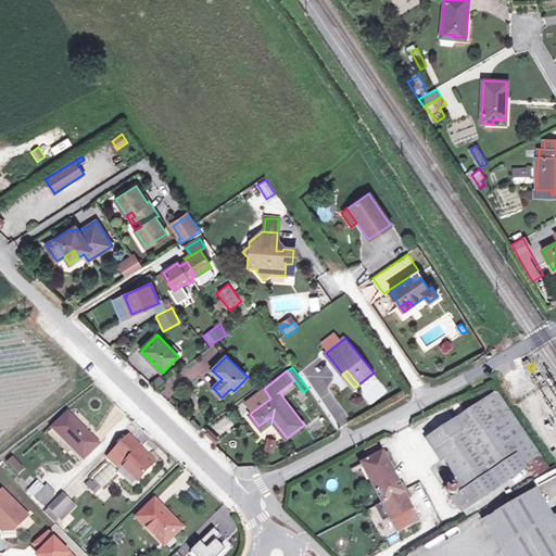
[(377,376),(357,387),(367,405),(387,393),(377,376)]
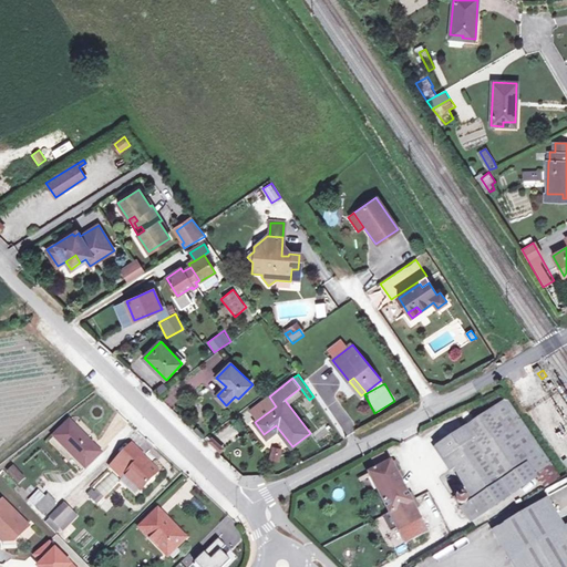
[(560,475),(507,399),(437,445),(465,486),(452,495),(460,507),(528,462),(539,477),(545,484),(560,475)]
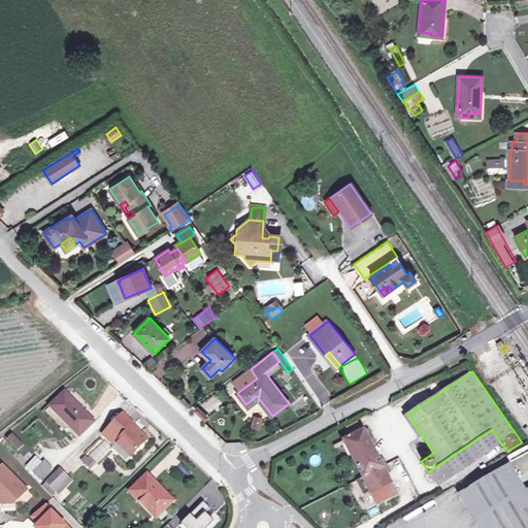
[(94,421),(66,391),(51,405),(75,429),(76,428),(81,434),(94,421)]
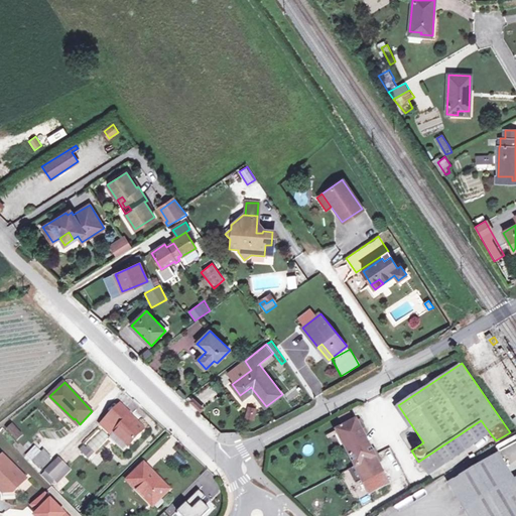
[(251,387),(240,395),(244,399),(254,391),(251,387)]
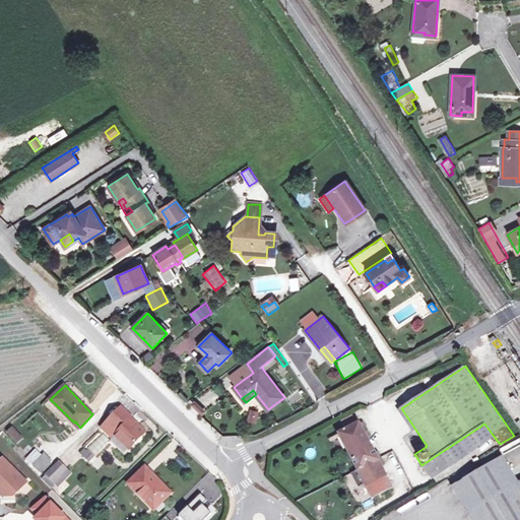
[(198,410),(211,403),(207,395),(194,402),(198,410)]
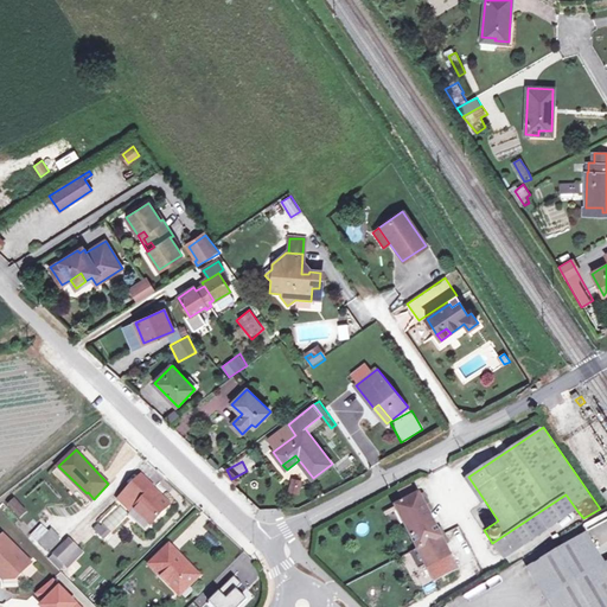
[(149,481),(144,475),(123,496),(135,506),(152,523),(170,504),(152,489),(148,484),(149,481)]
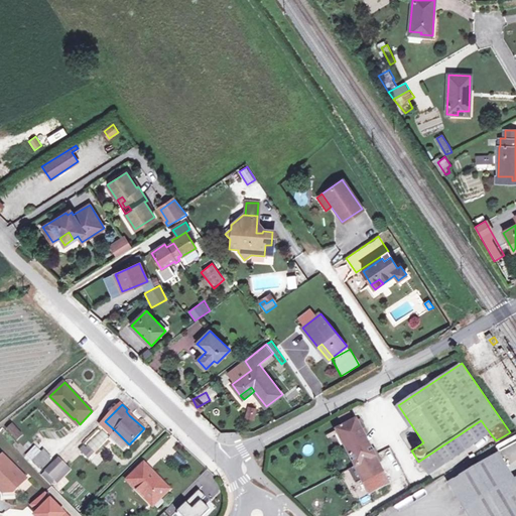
[(355,420),(337,429),(370,492),(388,482),(377,462),(372,453),(362,432),(357,423),(355,420)]
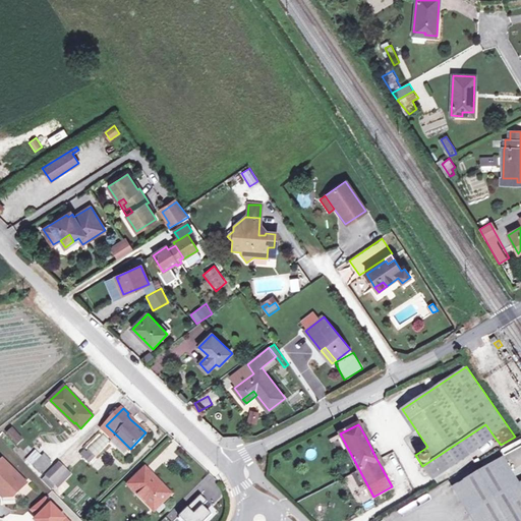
[(422,466),(432,480),(496,439),(485,424),(422,466)]
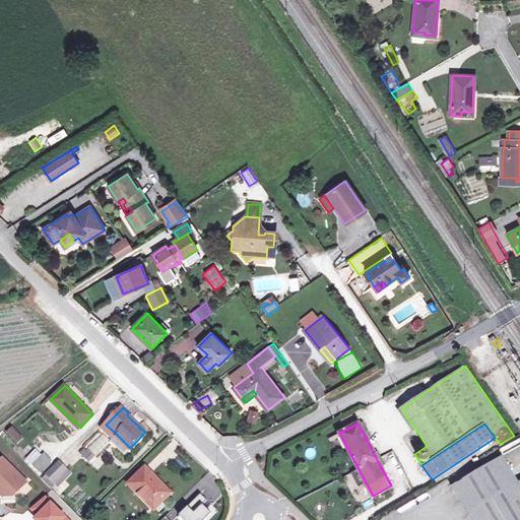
[(116,434),(106,425),(103,428),(113,437),(116,434)]
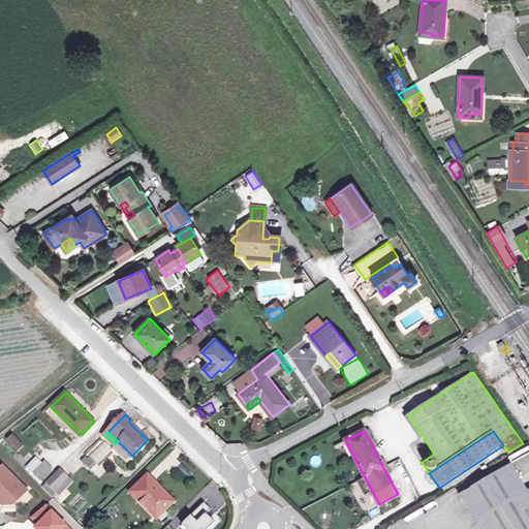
[(370,432),(366,434),(371,443),(375,441),(370,432)]
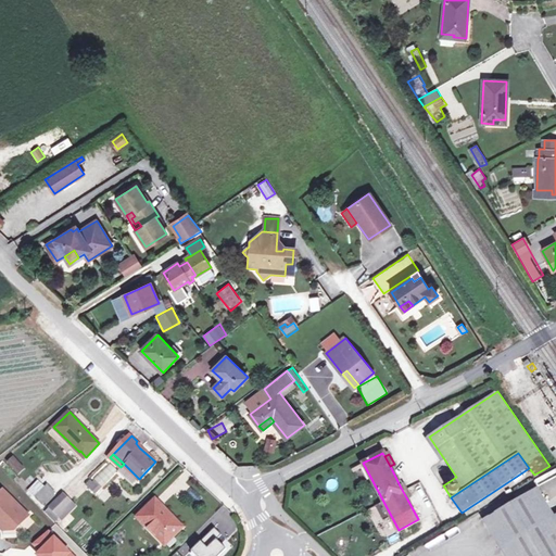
[(14,456),(8,463),(20,475),(25,469),(14,456)]
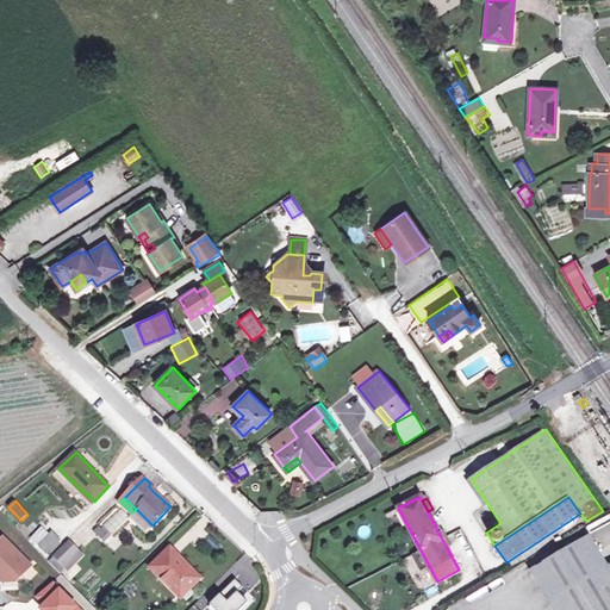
[(49,535),(42,529),(32,539),(48,554),(61,541),(53,531),(49,535)]
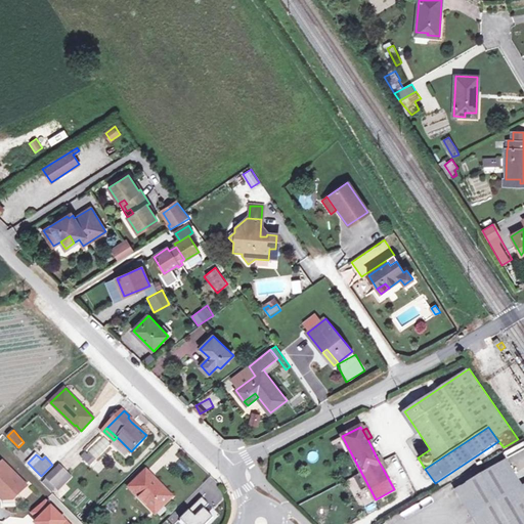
[(382,457),(378,460),(383,469),(387,467),(382,457)]
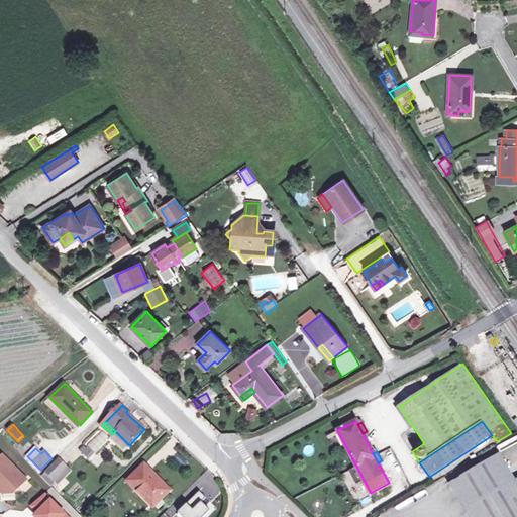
[(501,452),(448,484),(469,516),(516,516),(516,478),(516,479),(501,452)]
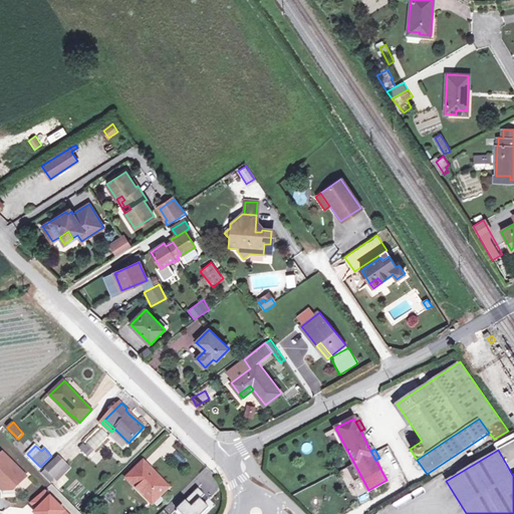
[(27,477),(3,453),(0,455),(0,487),(3,490),(13,490),(27,477)]
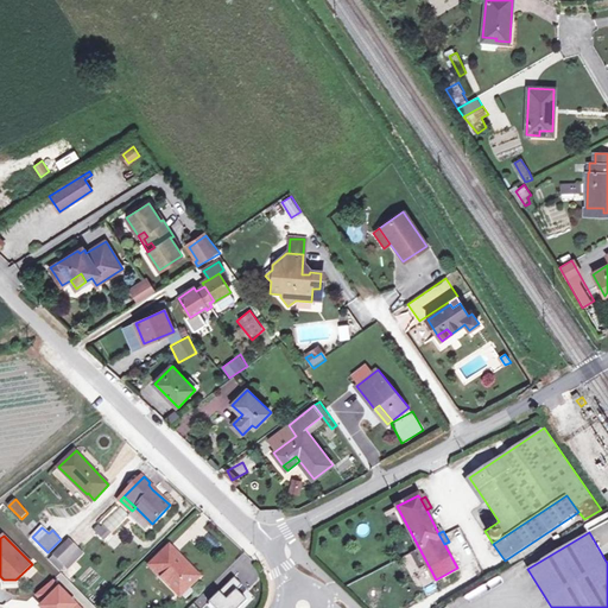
[(70,542),(57,555),(63,561),(76,548),(70,542)]
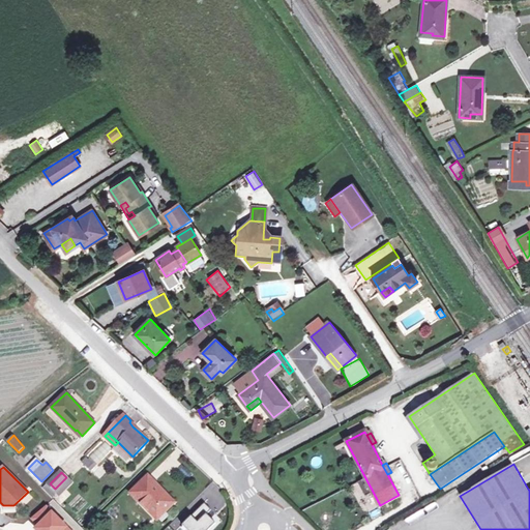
[(71,482),(66,477),(55,489),(57,491),(60,494),(71,482)]
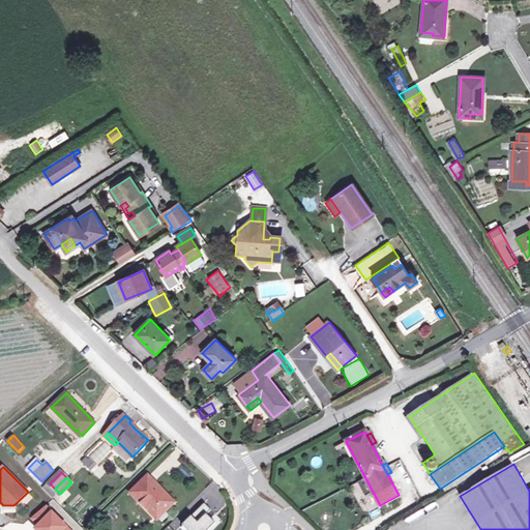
[(174,503),(148,477),(133,493),(157,518),(174,503)]
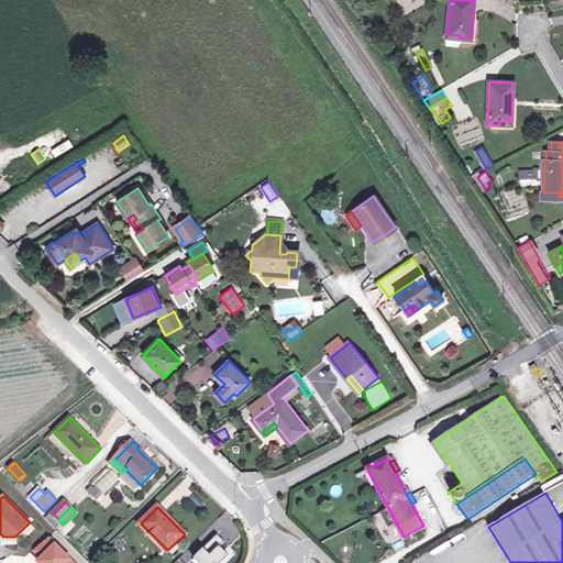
[(58,519),(53,514),(47,519),(55,527),(61,521),(58,519)]
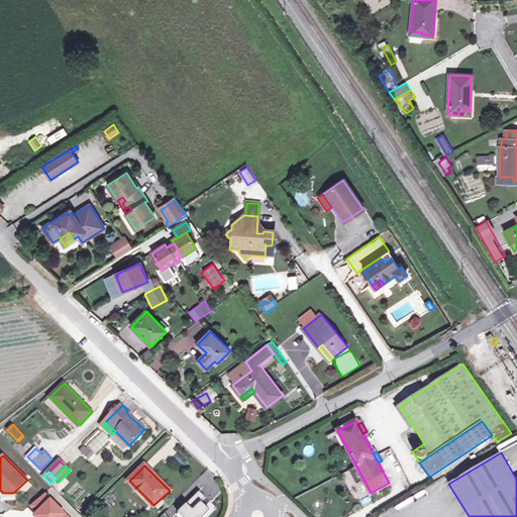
[(201,491),(179,512),(183,516),(205,516),(211,511),(203,502),(207,497),(201,491)]
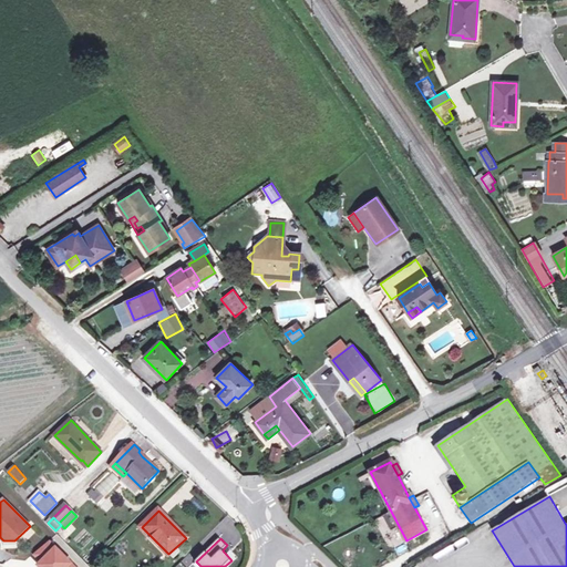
[(74,566),(49,542),(33,554),(42,562),(38,566),(39,566),(74,566)]
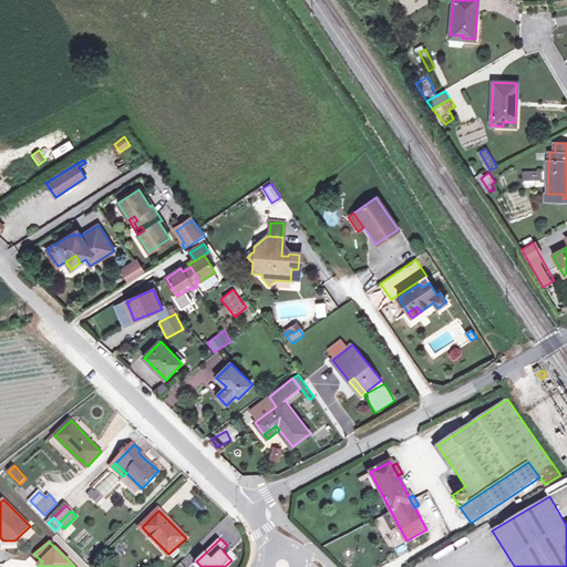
[(90,543),(85,548),(93,556),(99,552),(90,543)]
